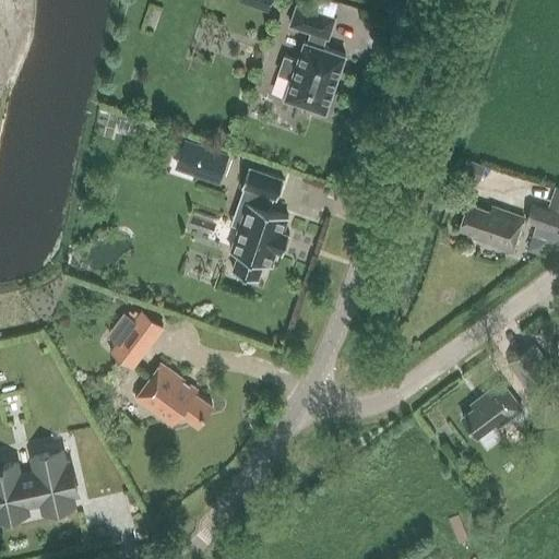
[(325,113),(345,55),(321,47),(325,37),(328,37),(334,16),(297,3),(289,25),(311,32),(307,43),(304,42),(297,61),(284,57),(277,74),(292,79),(284,98),(325,113)]
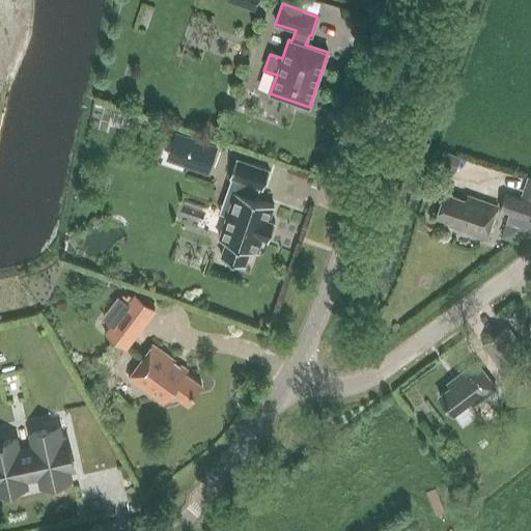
[(206,173),(216,148),(174,134),(172,140),(193,147),(187,166),(206,173)]
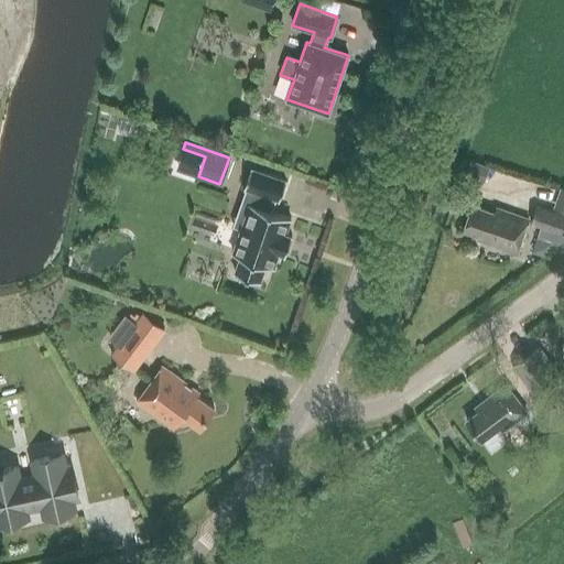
[(477,184),(484,166),(469,160),(463,177),(477,184)]
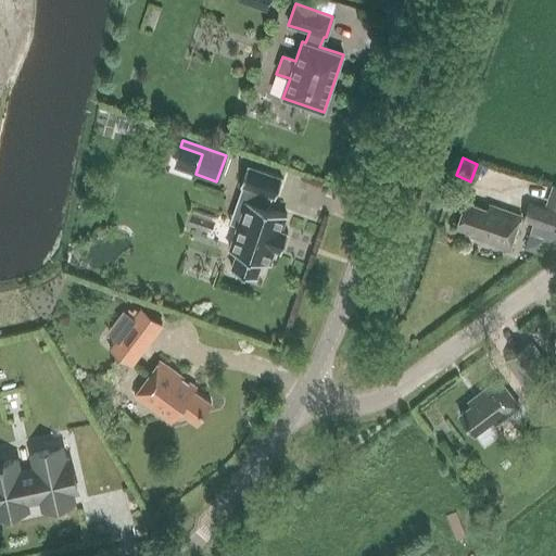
[(269,264),(275,248),(280,250),(280,251),(281,251),(288,232),(286,232),(286,234),(280,231),(287,215),(267,209),(272,196),(275,198),(281,179),(247,166),(240,185),(242,186),(238,200),(245,202),(229,250),(237,253),(231,269),(255,278),(262,262),(269,264)]
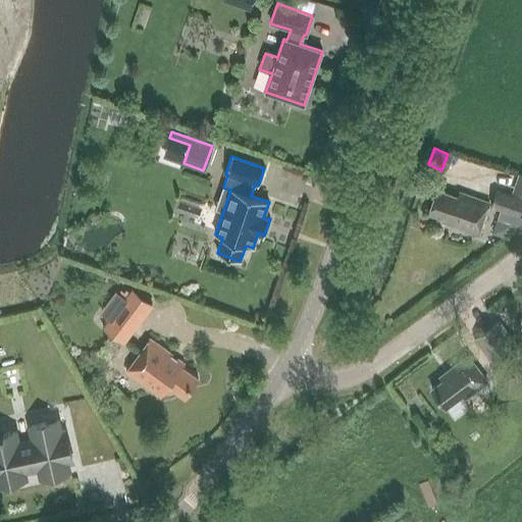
[(521,173),(519,173),(512,193),(521,196),(521,173)]
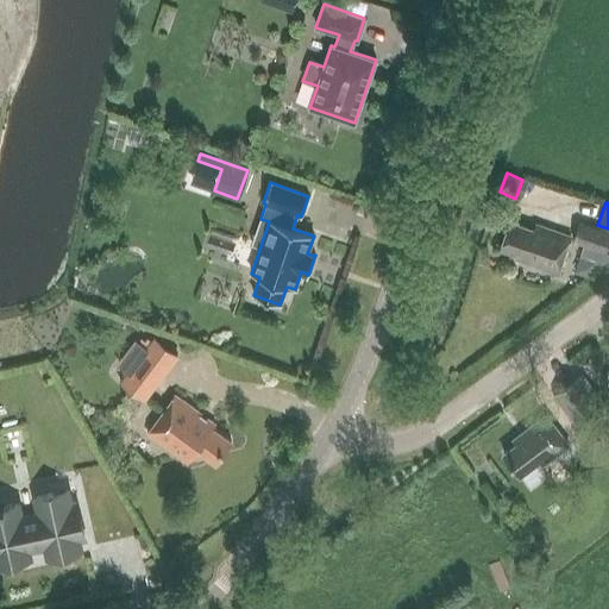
[(571,237),(535,225),(533,231),(509,223),(501,249),(518,253),(516,256),(544,265),(544,267),(559,271),(571,237)]
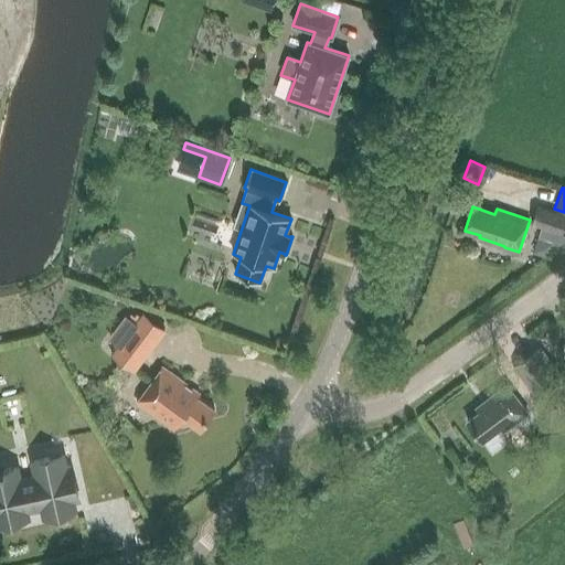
[(562,234),(564,223),(564,216),(537,208),(533,221),(532,224),(561,234),(562,234)]
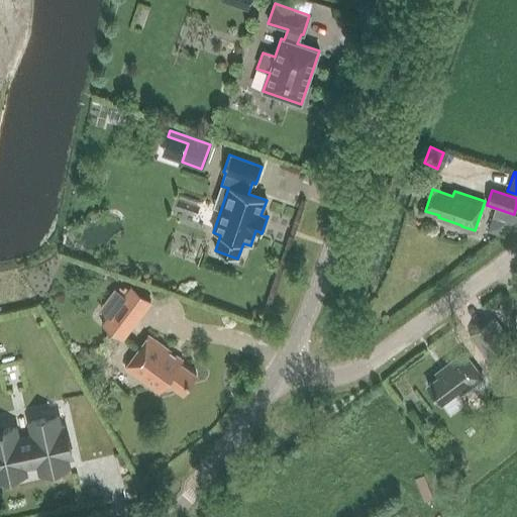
[(150,302),(130,287),(102,324),(122,339),(150,302)]
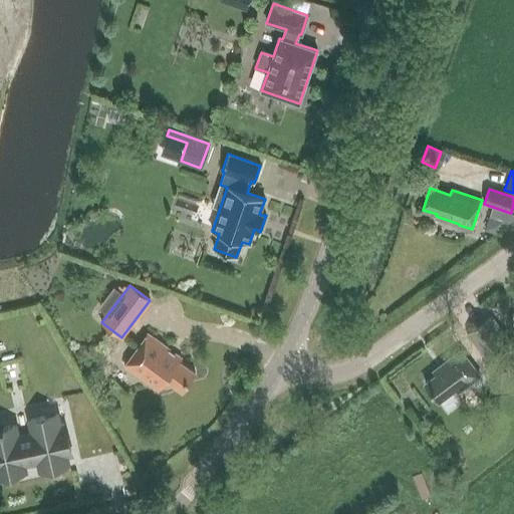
[(508,341),(490,316),(468,332),(486,356),(508,341)]
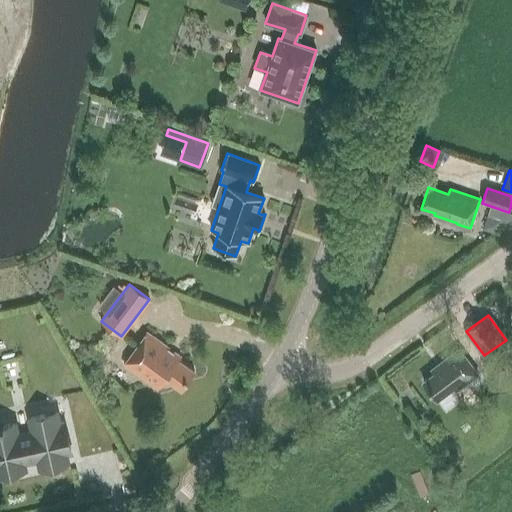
[(178,360),(180,356),(174,352),(172,355),(166,350),(168,348),(147,333),(123,365),(157,389),(164,378),(180,390),(194,371),(178,360)]
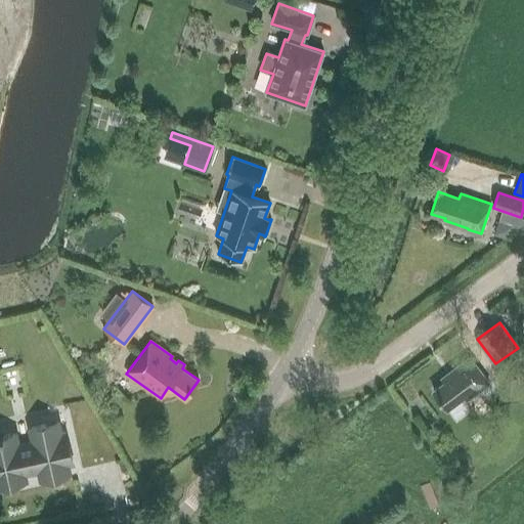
[(471,355),(442,376),(445,380),(434,388),(447,406),(463,396),(465,399),(490,381),(471,355)]
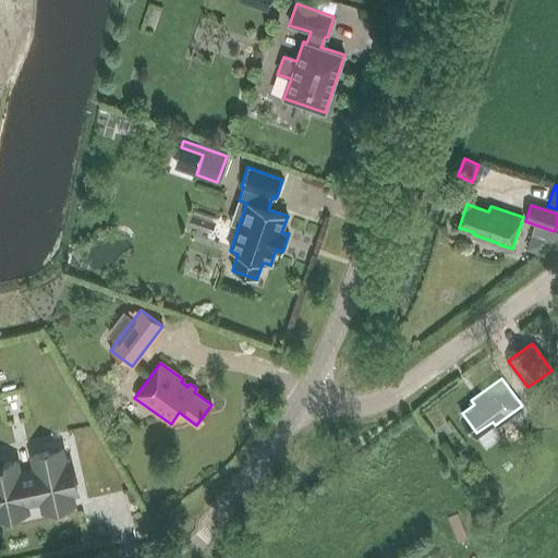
[(61,450),(48,452),(33,456),(36,474),(19,477),(15,462),(3,465),(3,464),(0,464),(0,519),(27,513),(24,504),(41,500),(44,510),(73,504),(69,487),(75,485),(70,463),(64,465),(61,450)]
